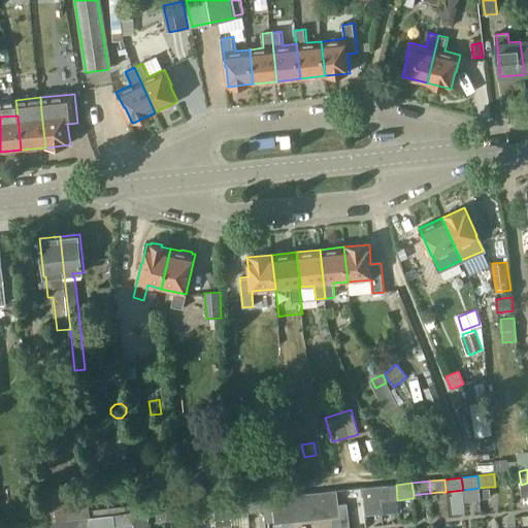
[(80,519),(89,518),(91,518),(88,484),(41,489),(44,523),(56,521),(68,520),(80,519)]
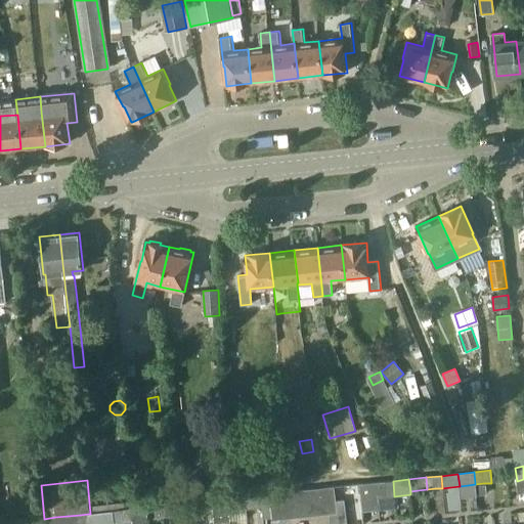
[(172,482),(173,492),(183,491),(181,481),(172,482)]
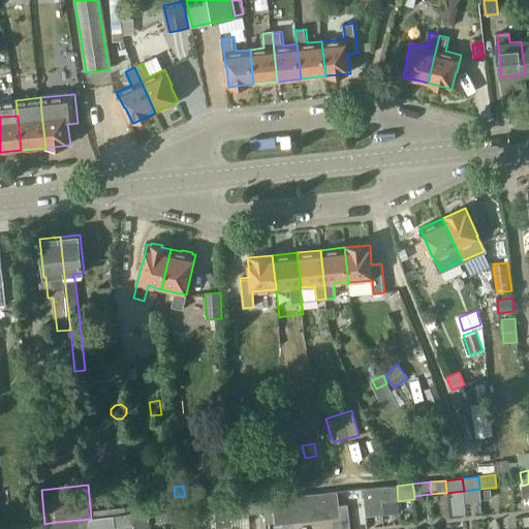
[(380,488),(381,500),(390,499),(387,487),(380,488)]
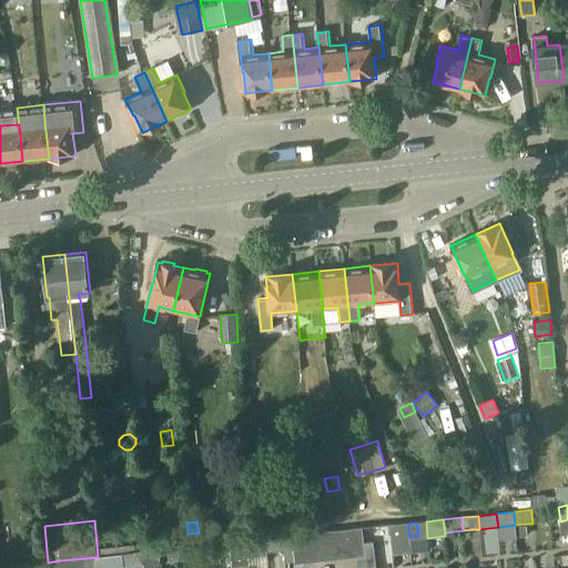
[(389,539),(401,538),(409,537),(408,524),(388,526),(389,539)]
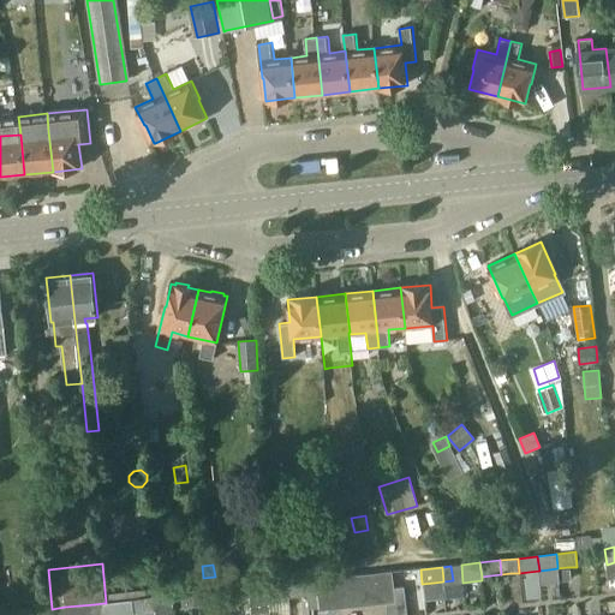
[(384,587),(394,586),(393,572),(383,573),(384,587)]
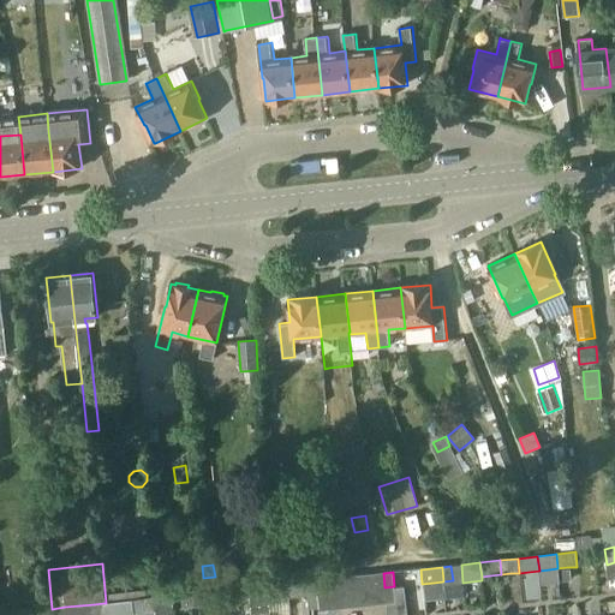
[(369,574),(372,605),(386,604),(384,587),(383,573),(369,574)]
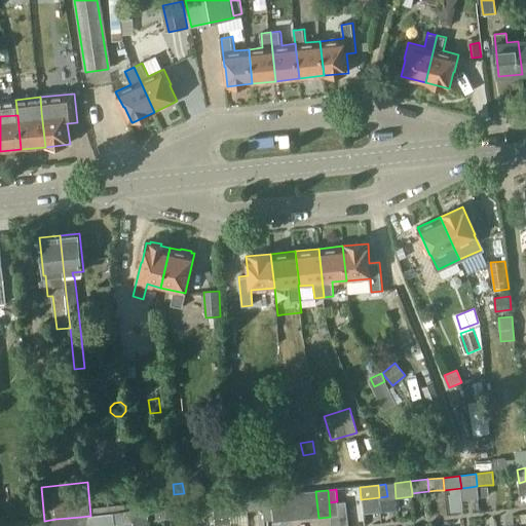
[(306,519),(318,518),(315,491),(303,492),(306,519)]
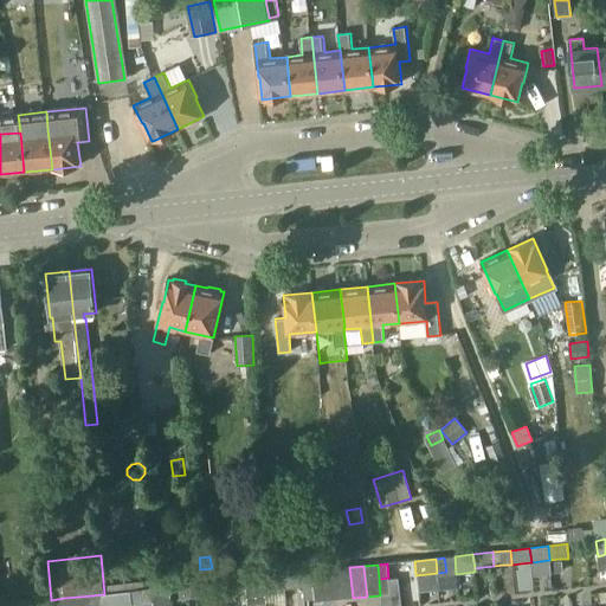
[(335,569),(339,600),(353,598),(349,567),(335,569)]
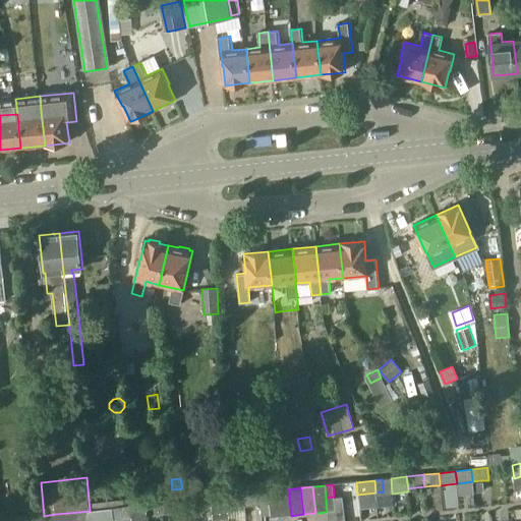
[(279,517),(291,516),(288,489),(276,490),(277,503),(279,517)]
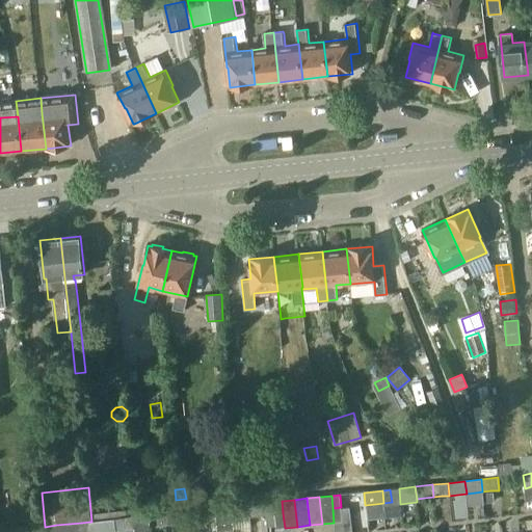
[(274,514),(283,513),(282,501),(273,502),(274,514)]
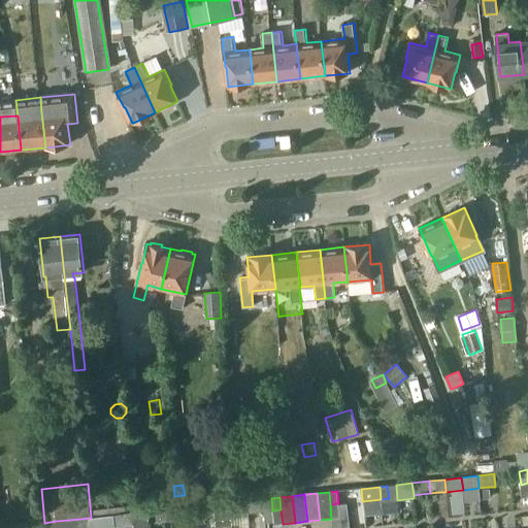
[(231,515),(238,514),(248,513),(246,500),(237,502),(229,502),(231,515)]
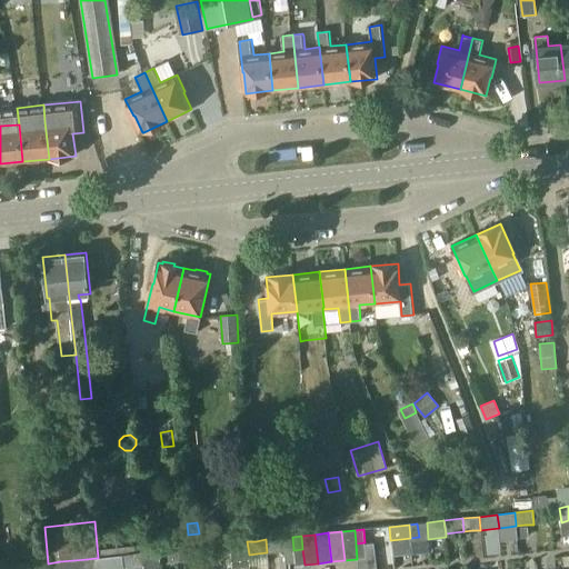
[(230,557),(239,556),(241,556),(242,563),(249,562),(249,555),(247,541),(238,542),(228,543),(230,557)]
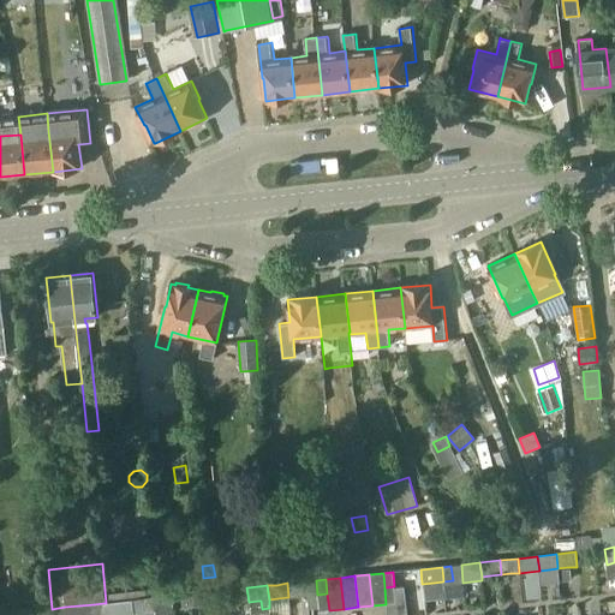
[(384,587),(386,604),(395,603),(394,586),(384,587)]
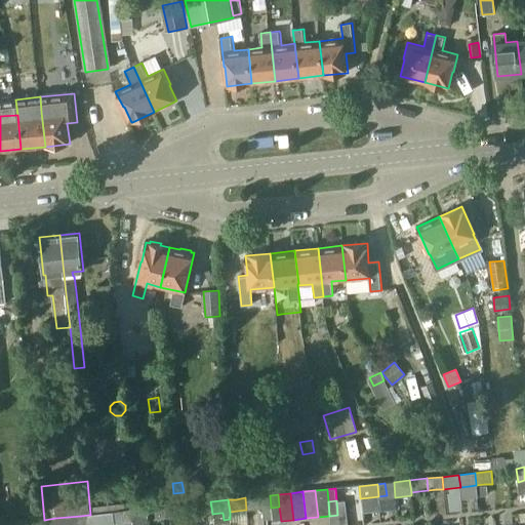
[(203,515),(204,515),(212,514),(210,501),(203,502),(195,502),(197,516),(197,521),(204,520),(203,515)]
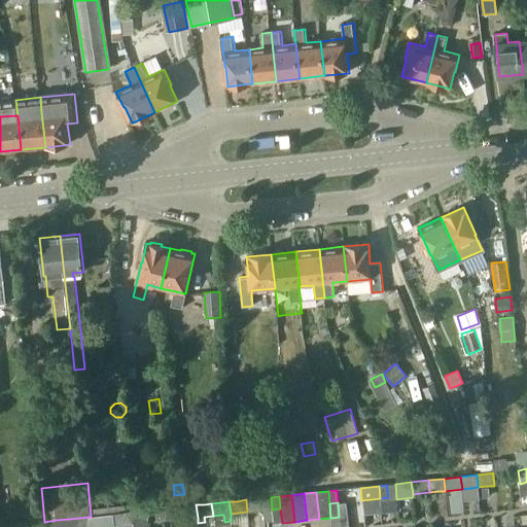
[(180,519),(189,518),(198,518),(196,504),(194,505),(188,505),(179,507),(180,519)]
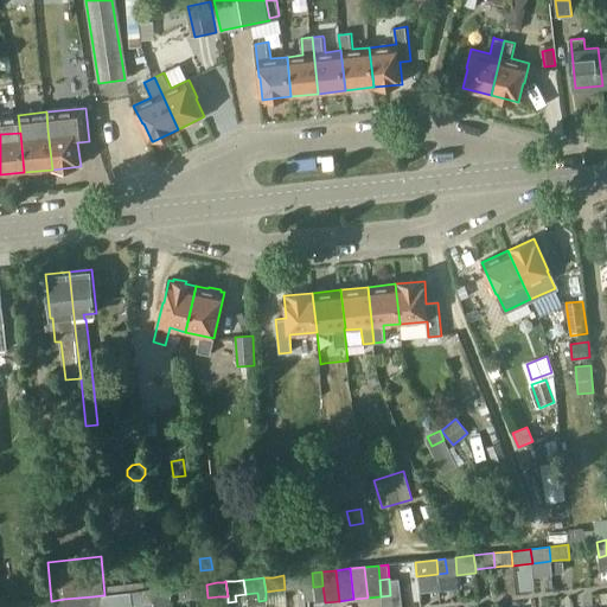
[(106,587),(107,595),(132,592),(134,592),(133,583),(106,587)]
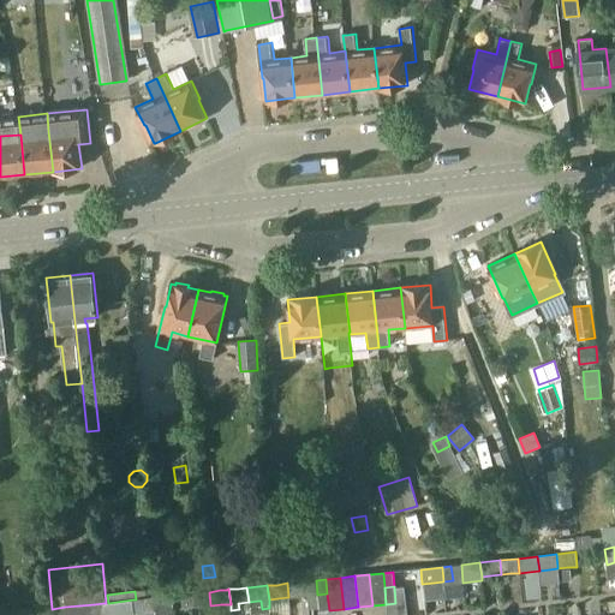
[(192,608),(202,607),(210,605),(209,592),(201,593),(191,593),(192,608)]
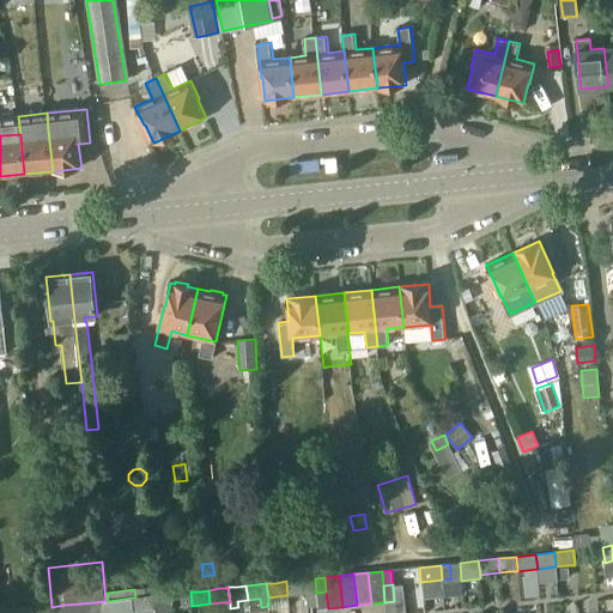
[(182,607),(192,606),(190,592),(181,593),(182,607)]
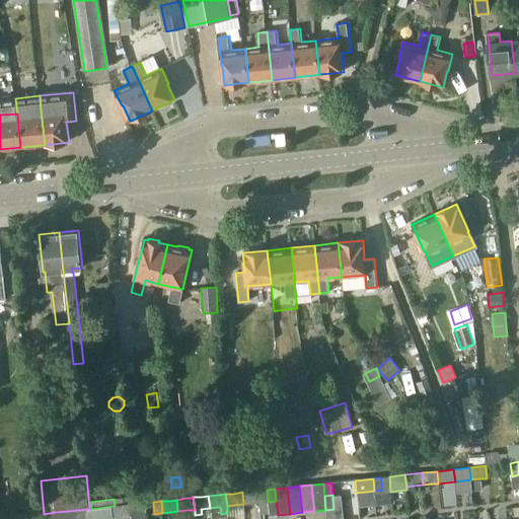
[(270,516),(278,515),(276,501),(268,502),(270,516)]
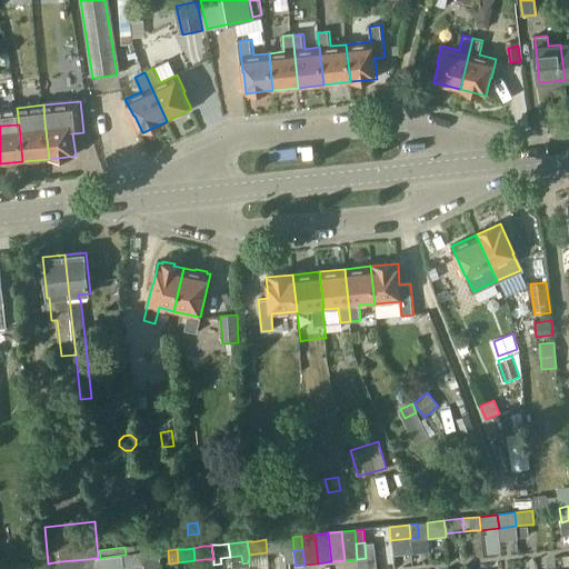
[(142,566),(151,566),(160,565),(159,551),(141,553),(142,566)]
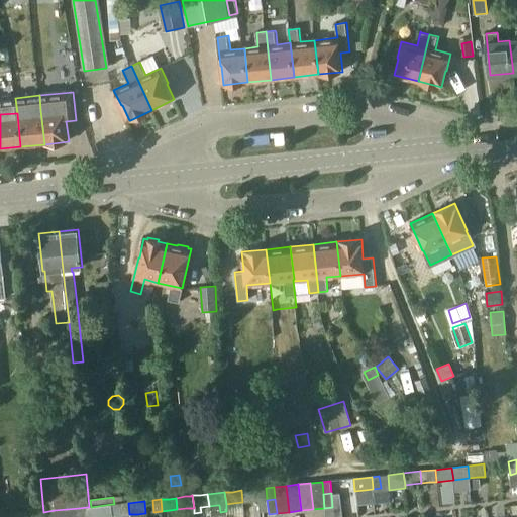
[(121,515),(129,514),(128,503),(128,502),(119,503),(121,515)]
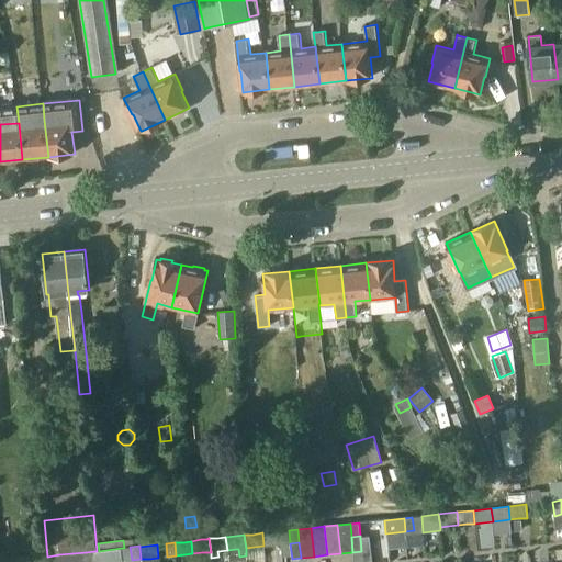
[(94,551),(96,561),(122,561),(122,548),(99,551),(97,551),(94,551)]
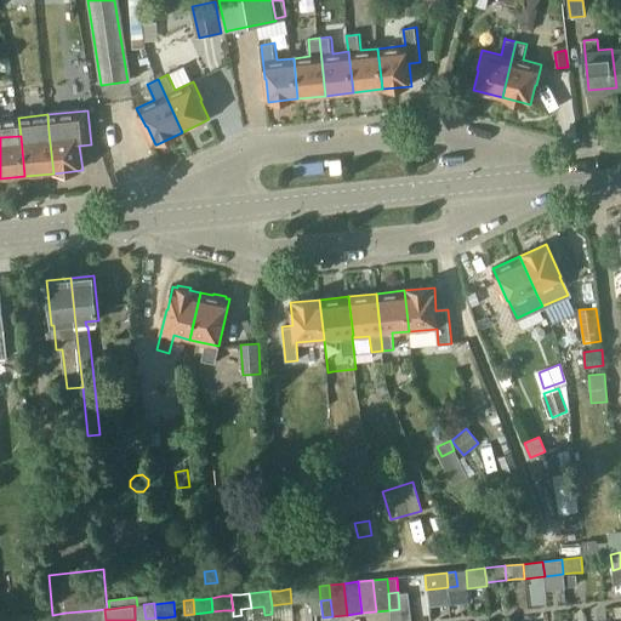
[(95,610),(96,620),(106,620),(104,609),(95,610)]
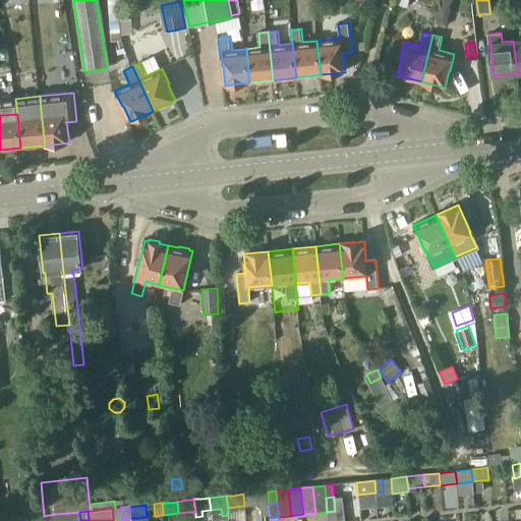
[(67,520),(80,520),(79,512),(67,513),(67,520)]
